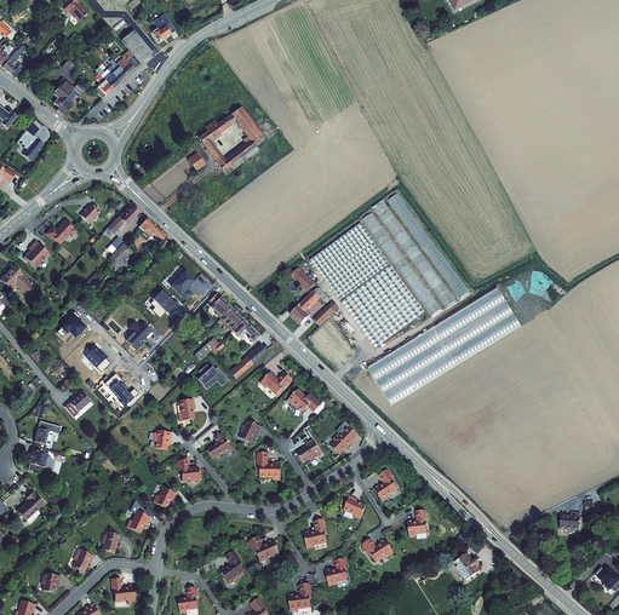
[(68,0),(61,6),(67,13),(69,11),(74,17),(78,22),(90,12),(84,5),(81,6),(76,0),(68,0)]
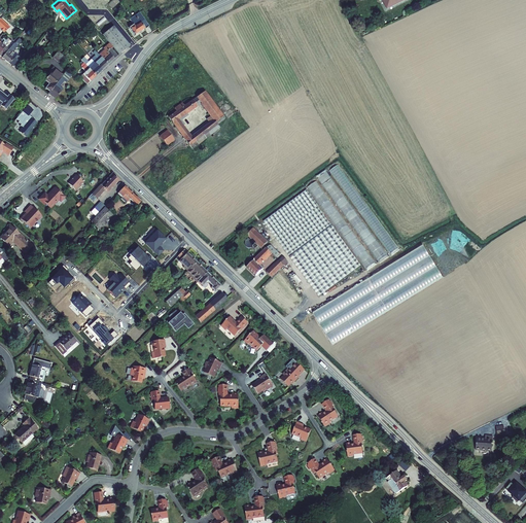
[(139,13),(135,16),(144,29),(148,27),(139,13)]
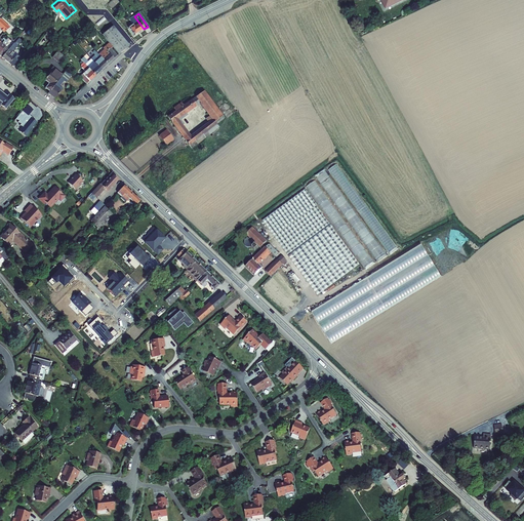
[(134,27),(133,26),(128,29),(133,36),(144,29),(134,16),(131,18),(135,24),(137,23),(138,24),(134,27)]
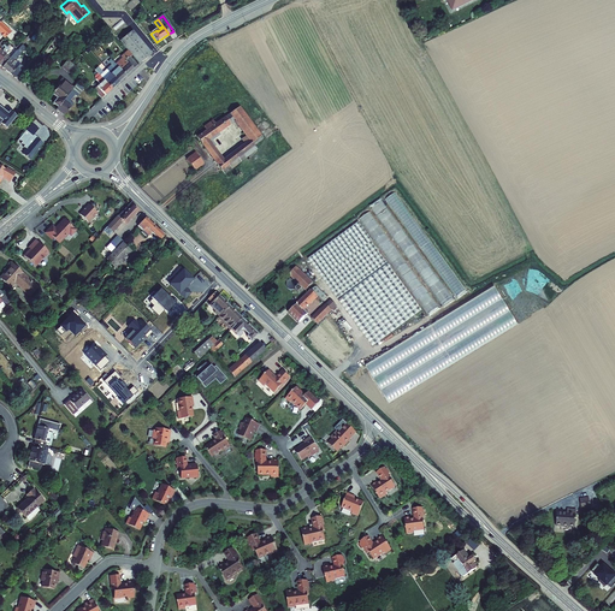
[(11,30),(0,21),(0,33),(4,36),(11,30)]
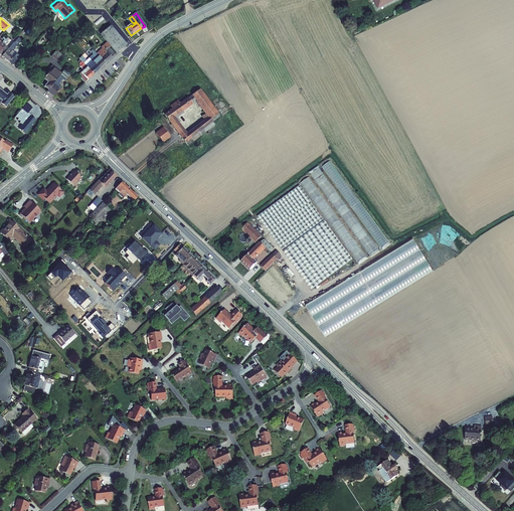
[(133,23),(129,18),(127,19),(131,25),(132,26),(136,23),(135,22),(133,23)]
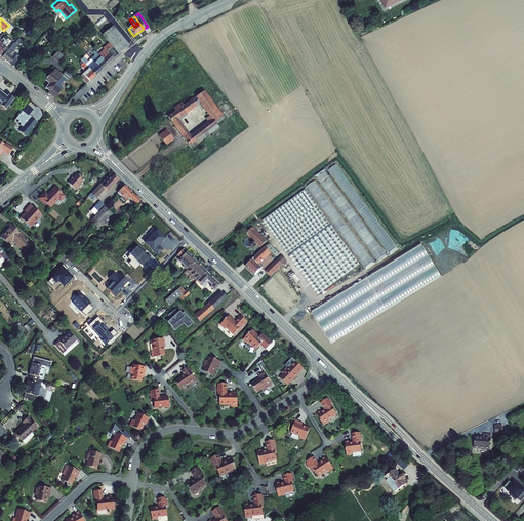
[(111,24),(101,33),(107,40),(118,52),(127,43),(111,24)]
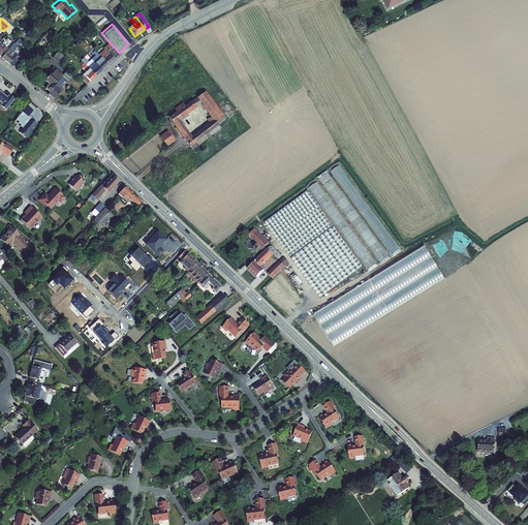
[(8,49),(5,47),(5,45),(6,44),(5,44),(9,39),(6,37),(2,42),(1,40),(0,41),(0,55),(2,56),(8,49)]
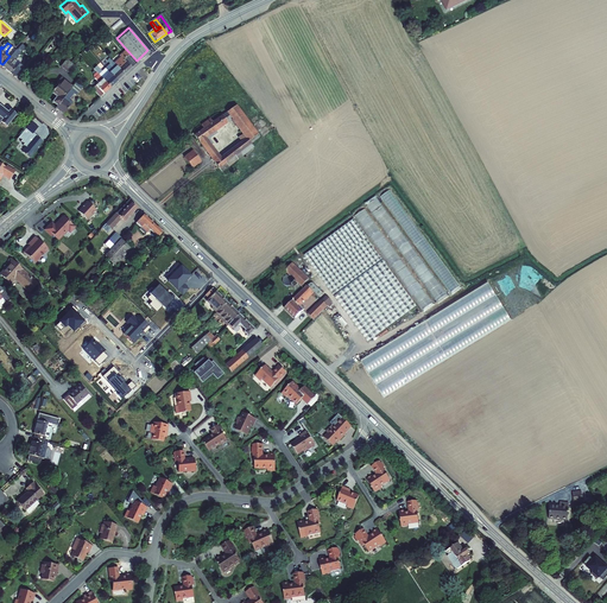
[(10,56),(2,64),(16,75),(24,65),(20,62),(16,58),(19,54),(25,46),(21,43),(16,50),(10,56)]
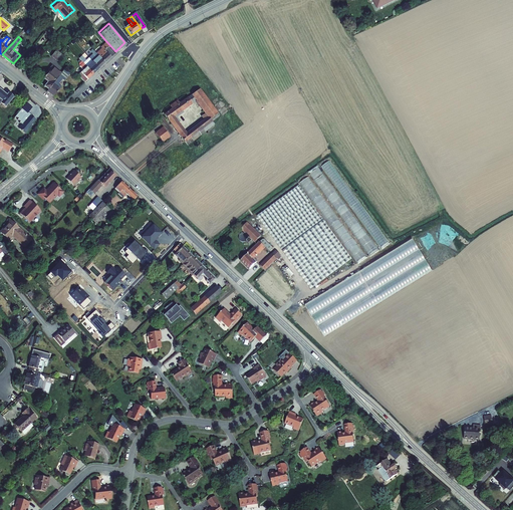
[(101,47),(95,52),(104,62),(113,53),(104,42),(100,46),(101,47)]
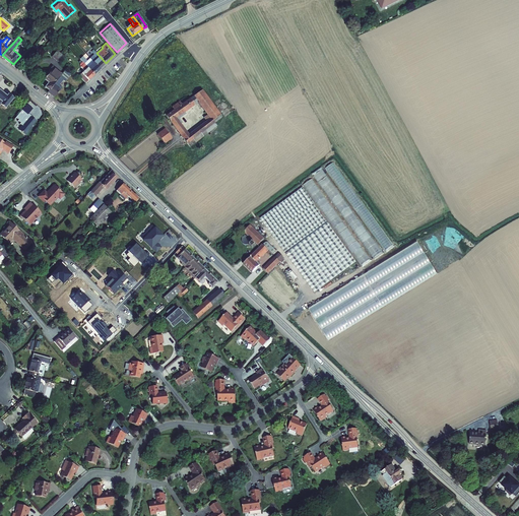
[(89,57),(100,68),(106,63),(96,53),(95,52),(89,57)]
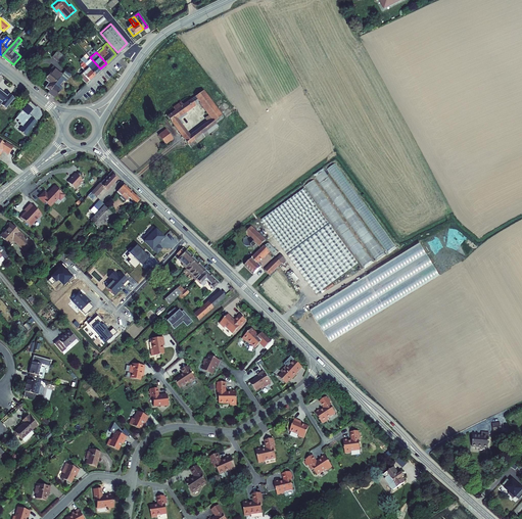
[(59,54),(55,59),(60,63),(65,56),(60,53),(59,54)]
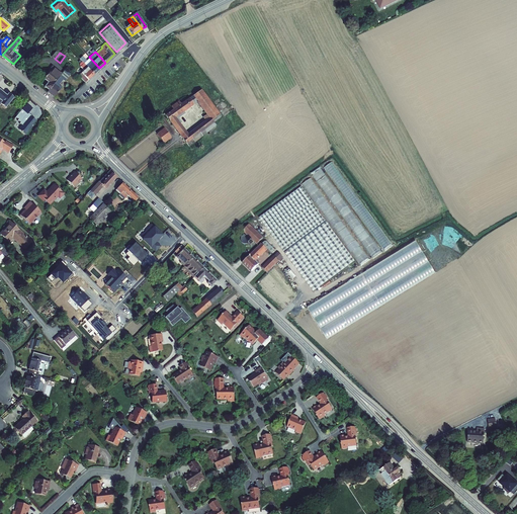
[(81,60),(87,66),(93,74),(99,68),(89,57),(86,60),(81,55),(79,58),(81,60)]
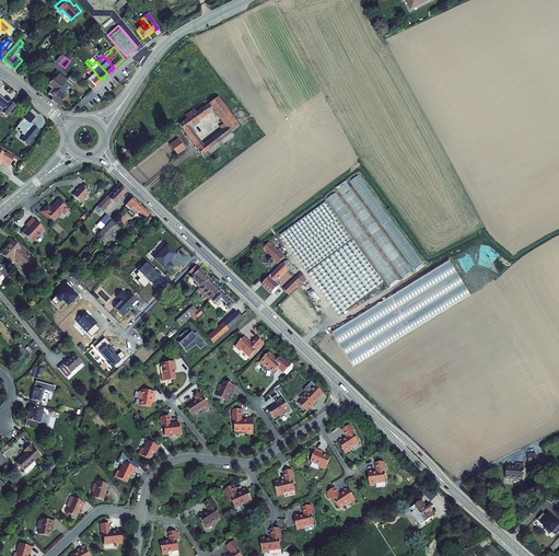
[(84,81),(92,89),(101,80),(94,71),(88,65),(85,68),(86,71),(90,76),(84,81)]
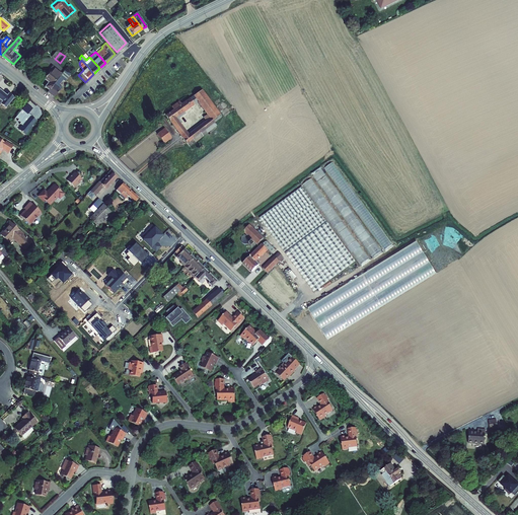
[(48,90),(60,74),(52,68),(44,78),(48,82),(44,86),(48,90)]
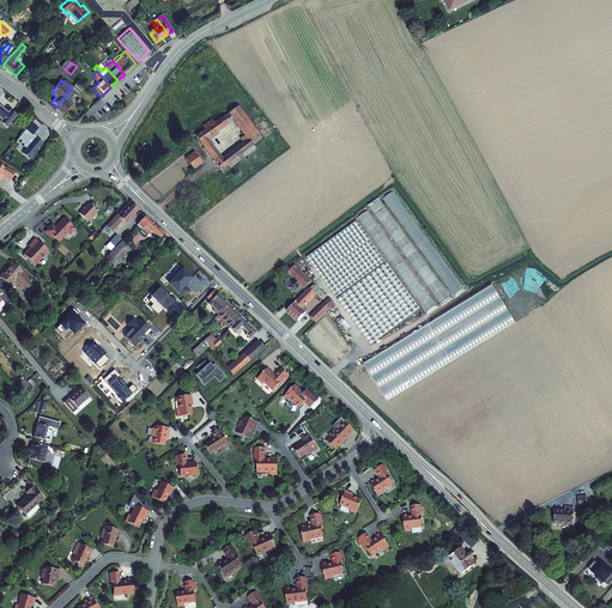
[(56,107),(55,109),(62,115),(68,108),(72,103),(68,101),(73,95),(74,96),(80,89),(74,84),(71,87),(56,107)]
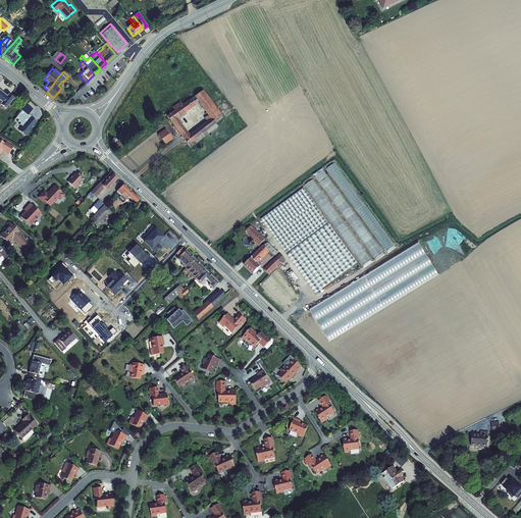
[(201,89),(193,94),(197,100),(206,111),(202,115),(205,119),(188,133),(175,116),(193,103),(189,98),(180,103),(178,100),(170,105),(172,108),(165,114),(190,145),(216,125),(212,119),(220,114),(201,89)]
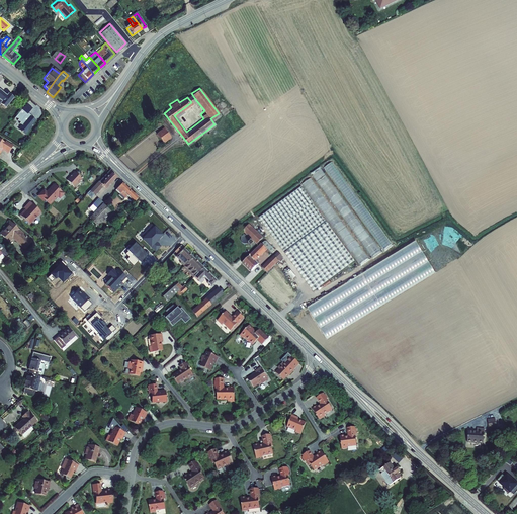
[(0,98),(2,100),(0,102),(5,106),(12,97),(7,93),(7,94),(4,92),(4,93),(0,90),(0,98)]
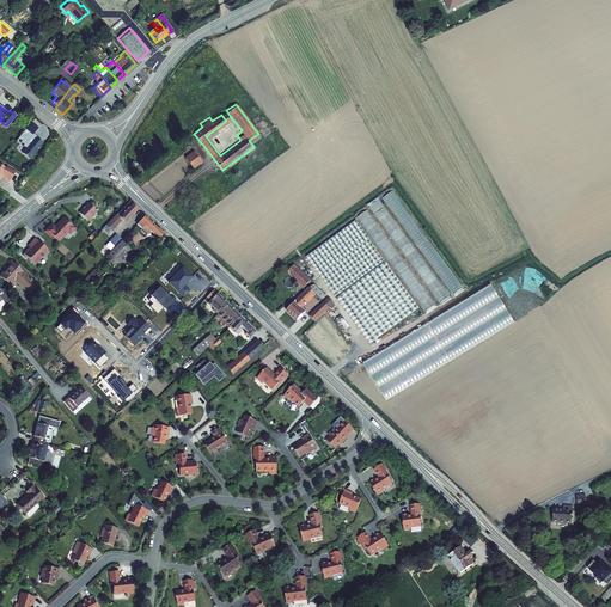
[(226,121),(231,117),(226,110),(221,115),(226,121)]
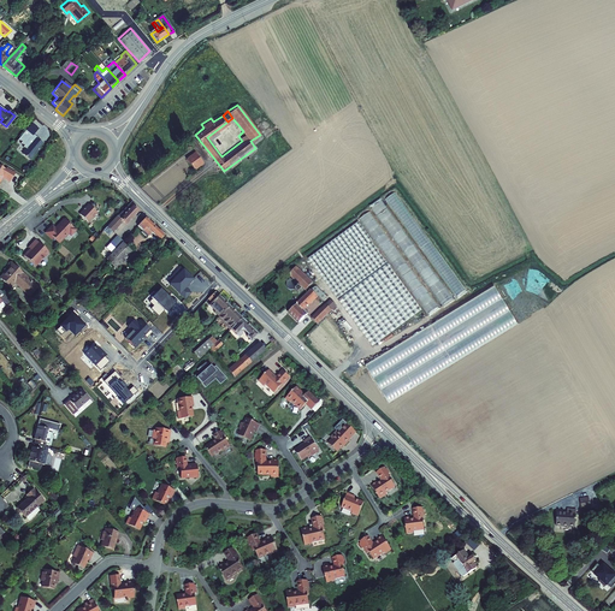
[(30,122),(17,137),(21,140),(19,141),(23,143),(22,144),(25,147),(21,152),(28,158),(33,152),(41,141),(31,134),(37,128),(30,122)]
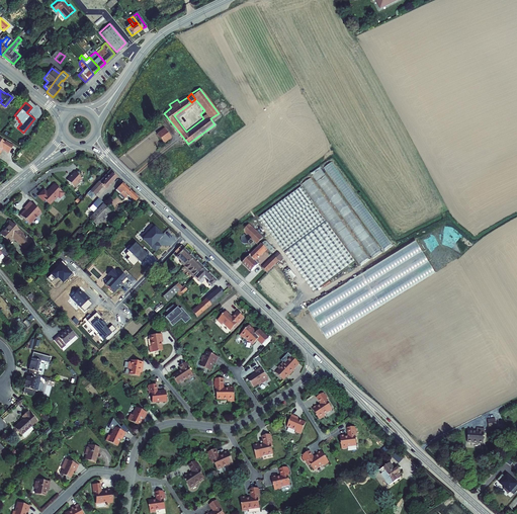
[(163,126),(156,133),(162,141),(170,135),(163,126)]
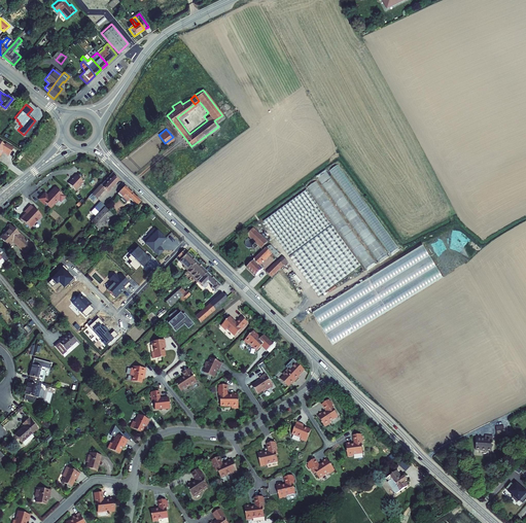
[(0,153),(0,150),(1,149),(2,150),(7,153),(12,147),(4,142),(3,143),(0,141),(0,153)]
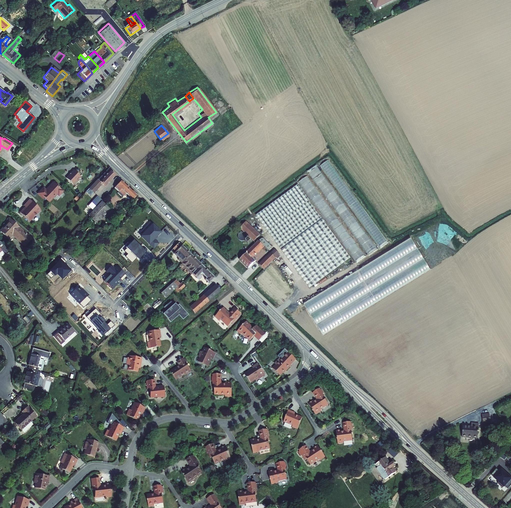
[(385,235),(327,151),(296,177),(352,257),(385,235)]
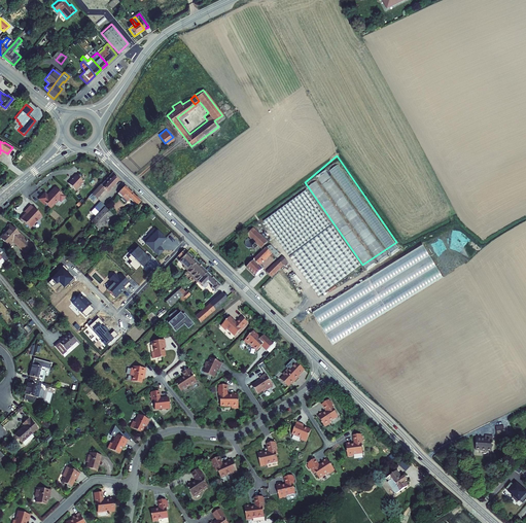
[(75,171),(67,179),(75,186),(82,178),(75,171)]
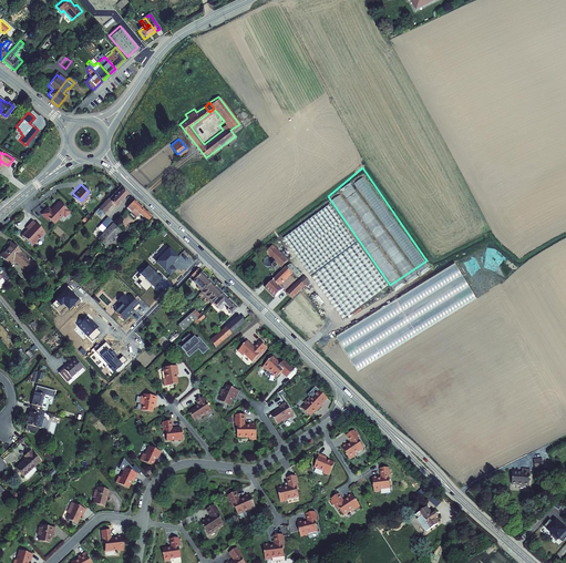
[(127,192),(120,184),(107,196),(98,206),(103,212),(112,202),(115,204),(127,192)]
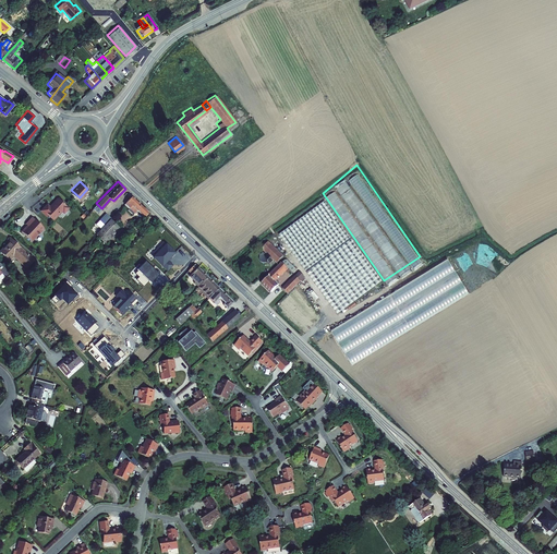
[(46,201),(40,206),(47,213),(47,212),(52,216),(61,207),(63,208),(68,204),(61,197),(62,196),(58,193),(51,200),(52,201),(49,204),(46,201)]
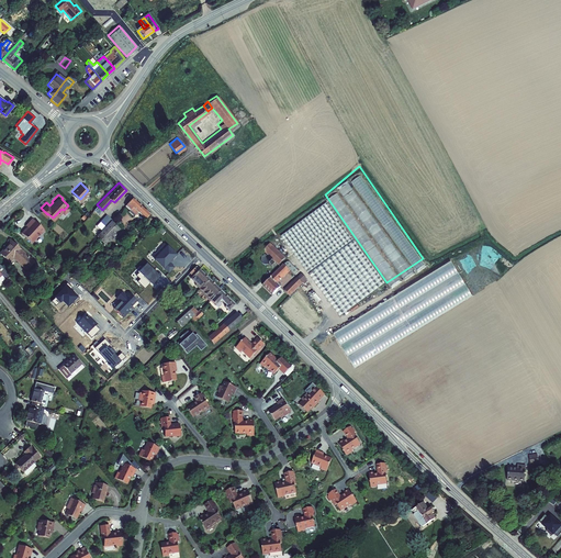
[(149,212),(132,196),(124,204),(127,207),(127,209),(132,213),(136,209),(144,216),(149,212)]
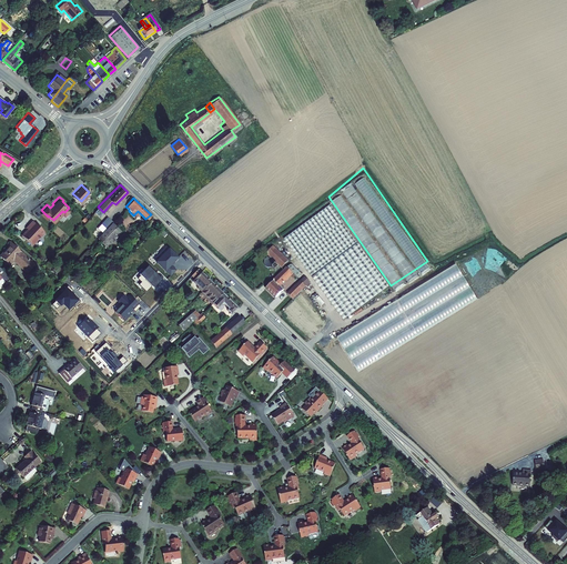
[(328,203),(282,237),(341,319),(386,286),(340,221),(341,221),(328,203)]
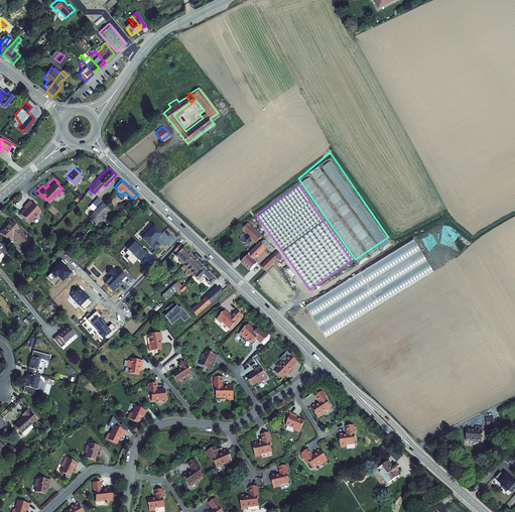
[(96,206),(102,200),(97,195),(91,201),(96,206)]
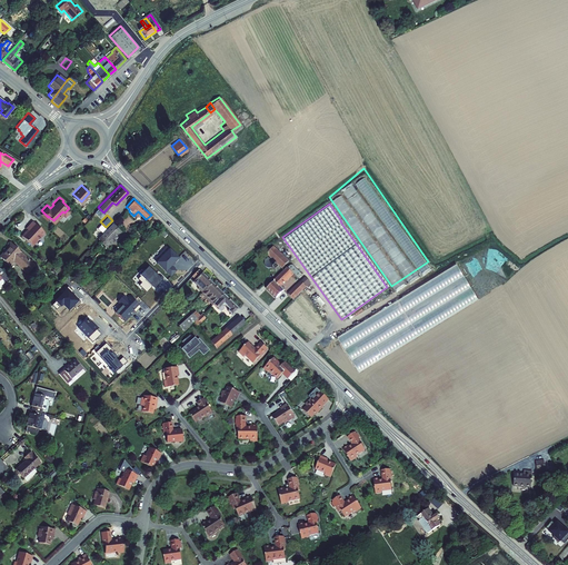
[(23,229),(21,233),(31,243),(43,229),(31,217),(26,225),(27,226),(25,229),(23,229)]
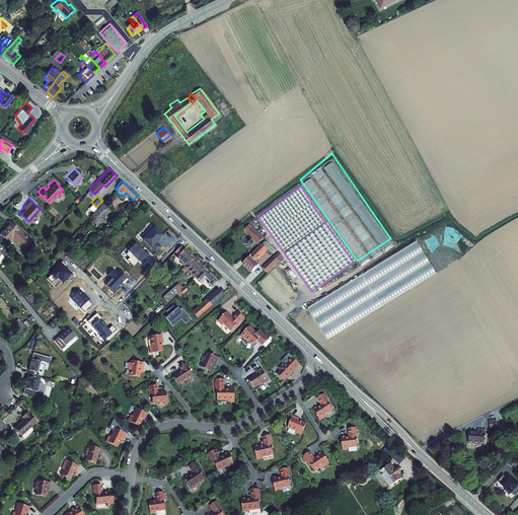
[(96,207),(92,211),(100,219),(114,205),(105,198),(102,201),(96,207)]
